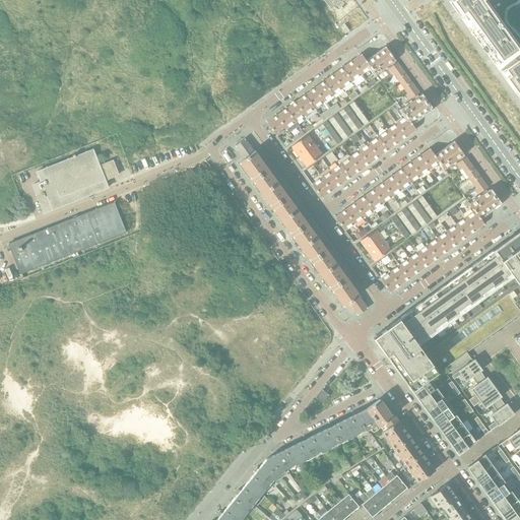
[(452,0),(461,12),(498,63),(503,69),(519,93),(519,52),(481,0),(452,0)]
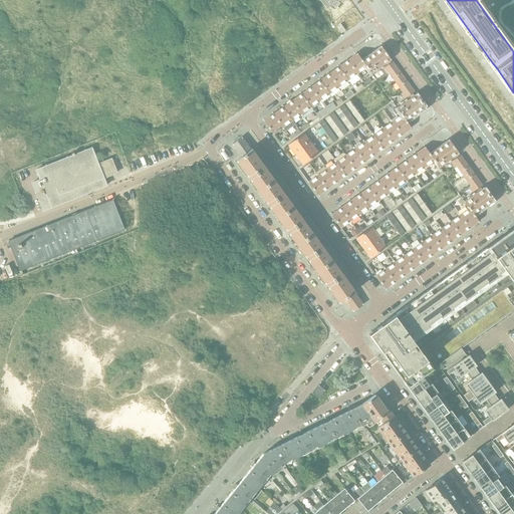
[(341,24),(337,27),(341,33),(345,31),(341,24)]
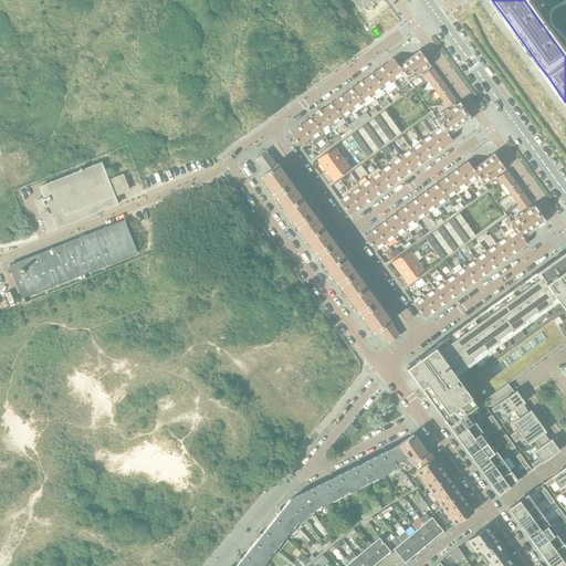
[(430,66),(420,52),(399,66),(405,75),(409,81),(430,66)]
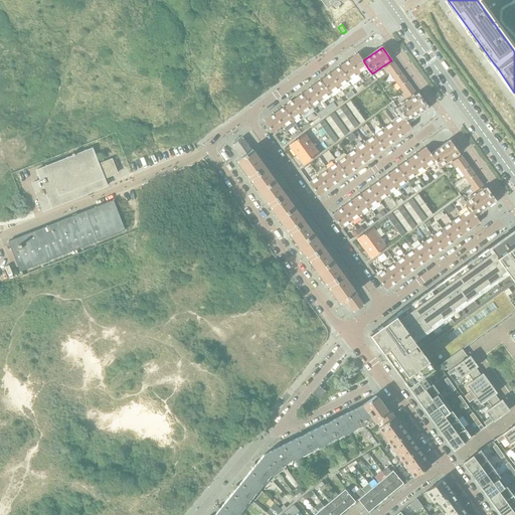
[(368,68),(363,60),(358,54),(348,61),(358,73),(366,67),(367,69),(368,68)]
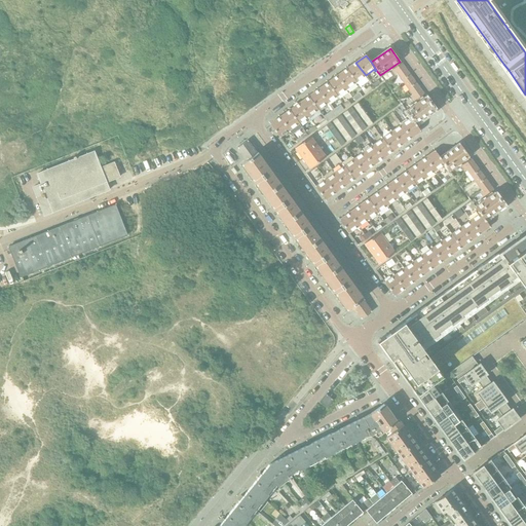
[(366,75),(355,63),(346,70),(355,82),(365,76),(366,77),(367,76),(366,75)]
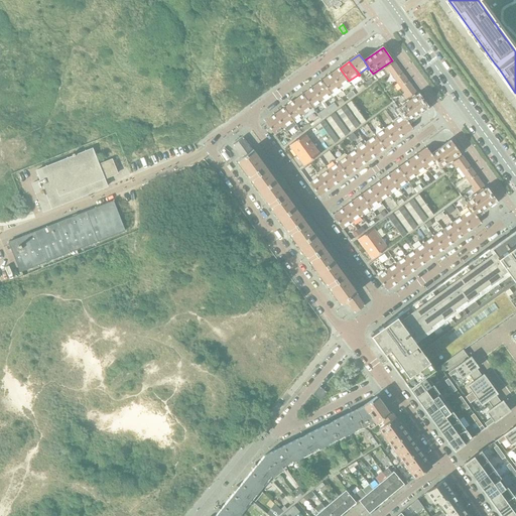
[(404,78),(394,62),(383,70),(386,75),(388,74),(396,84),(404,78)]
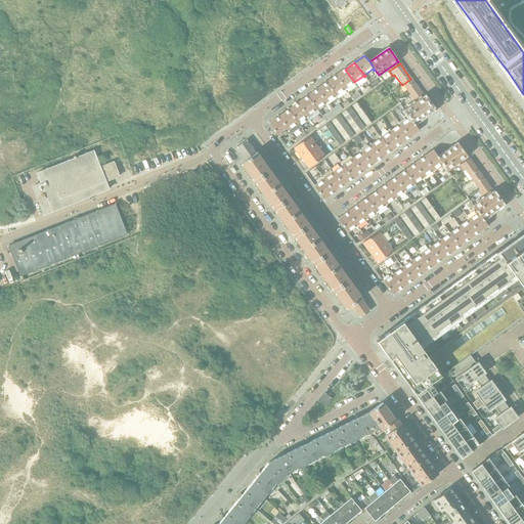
[(354,82),(345,70),(336,76),(345,89),(345,88),(353,83),(354,84),(355,83),(354,82)]
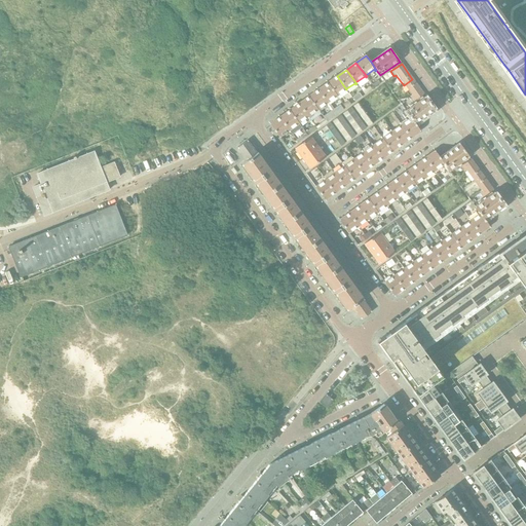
[(346,89),(337,76),(328,83),(337,96),(345,89),(346,91),(347,90),(346,88),(346,89)]
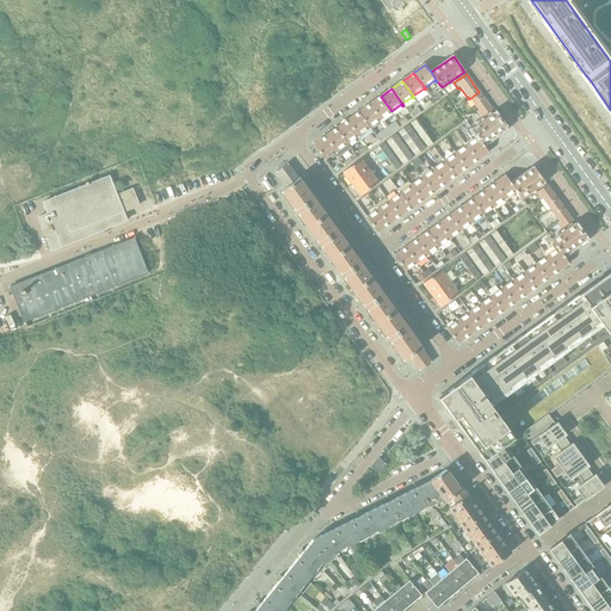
[(492,110),(479,92),(469,99),(477,110),(475,112),(475,113),(480,118),(492,110)]
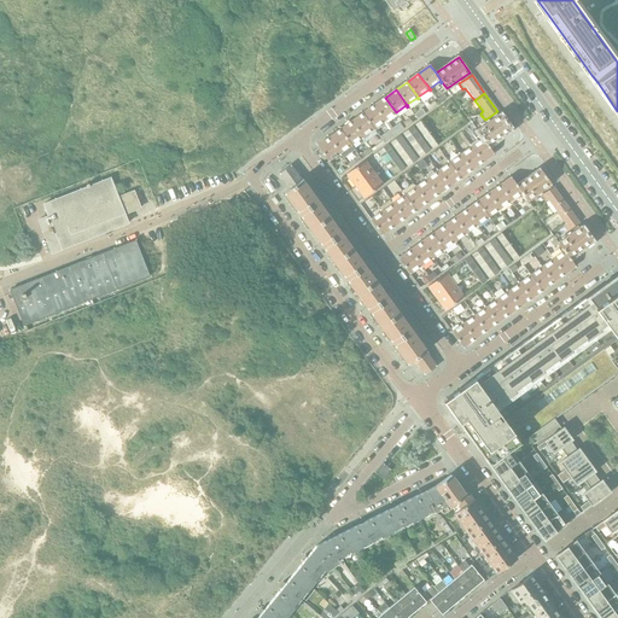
[(397,115),(396,112),(385,98),(373,106),(384,121),(395,114),(396,116),(397,115)]
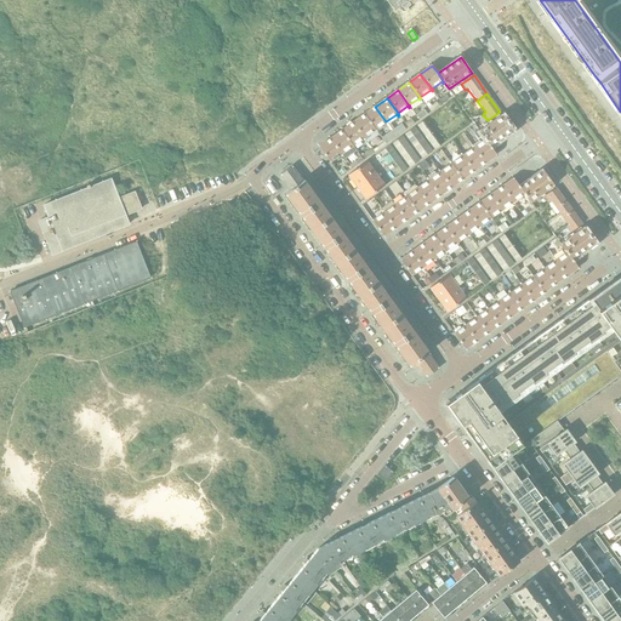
[(431,112),(439,106),(437,102),(431,106),(428,102),(426,104),(428,107),(428,108),(431,112)]
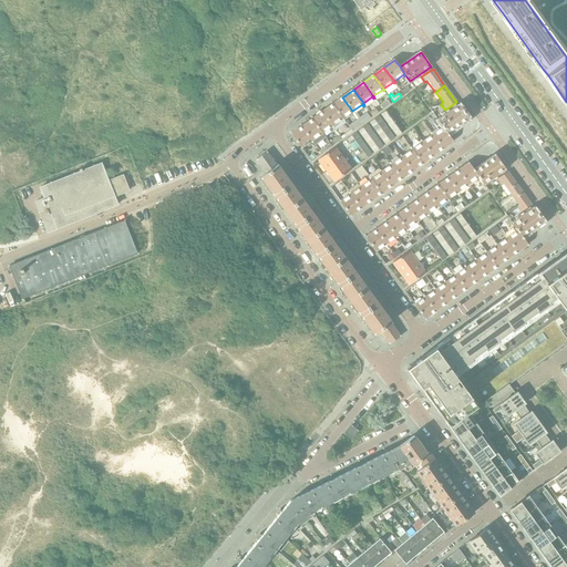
[(352,111),(342,98),(332,104),(342,119),(351,112),(352,114),(354,113),(352,111)]
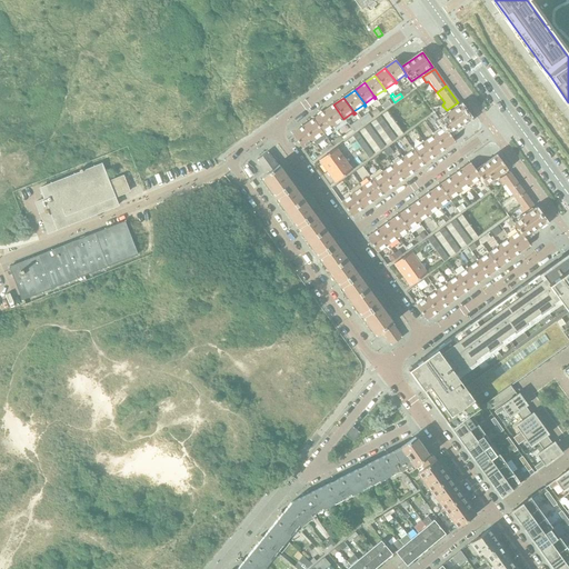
[(385,110),(392,105),(389,100),(381,106),(385,110)]
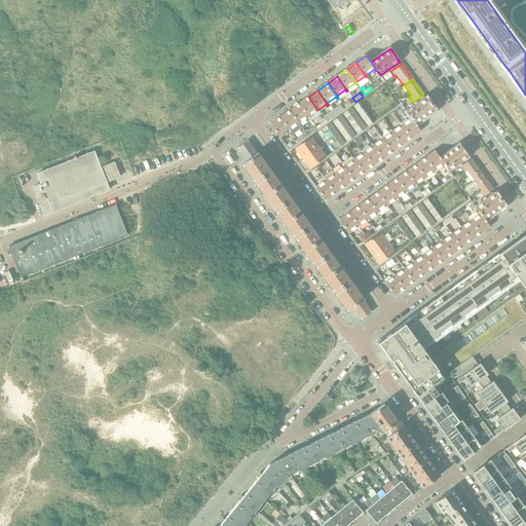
[(317,110),(308,97),(299,104),(308,116),(316,111),(317,112),(318,111),(317,110)]
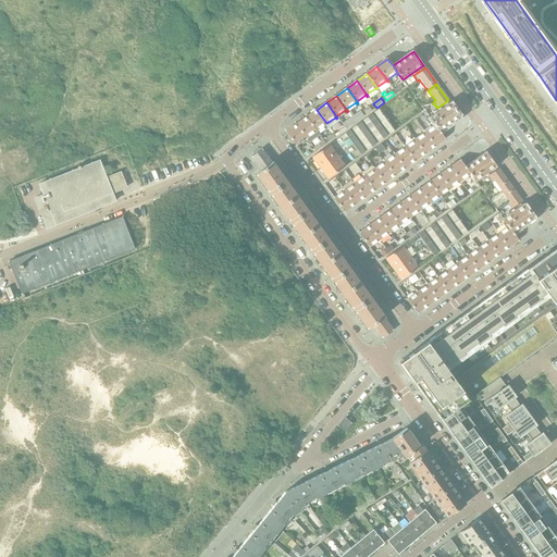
[(441,132),(461,116),(450,102),(430,118),(434,123),(441,132)]
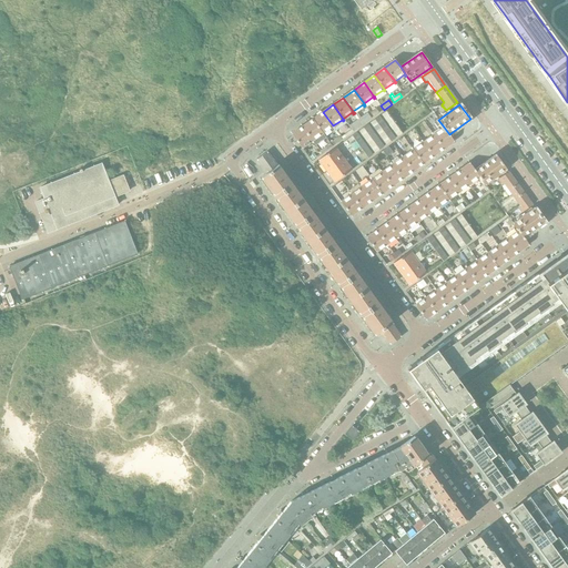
[(333,125),(323,112),(313,120),(323,133),(332,127),(333,129),(334,128),(333,125)]
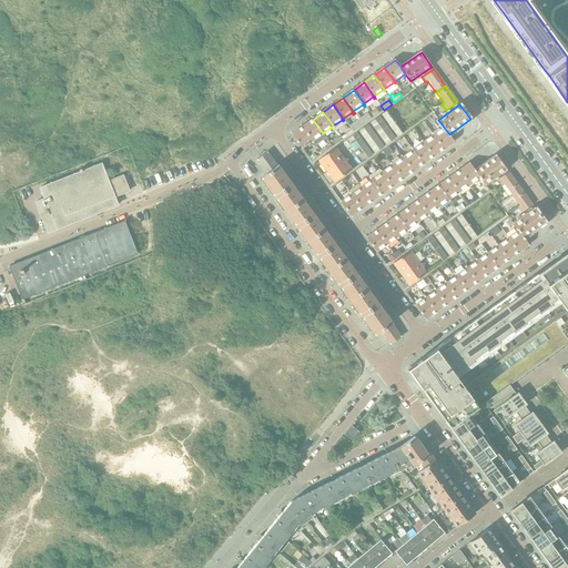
[(323,133),(313,120),(302,127),(313,143),(315,145),(326,138),(323,133)]
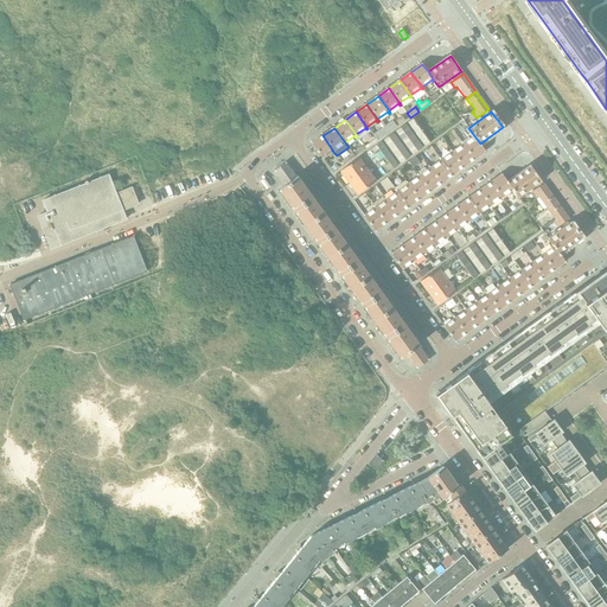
[(485,152),(481,146),(480,144),(473,134),(472,135),(473,138),(464,145),(474,160),(485,152)]
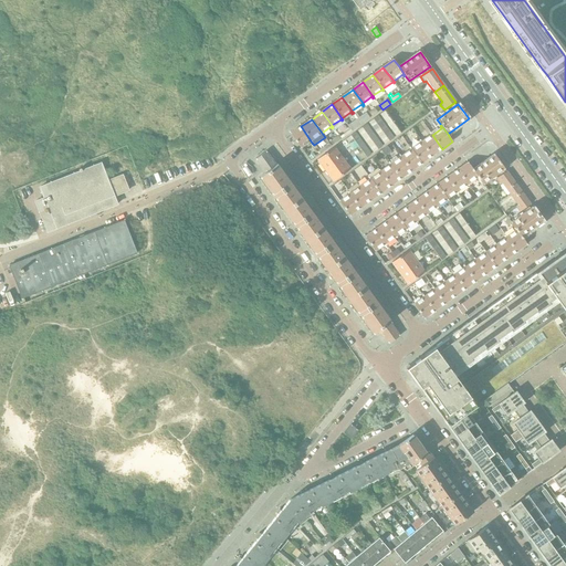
[(312,143),(301,126),(291,134),(301,148),(310,142),(311,144),(312,143)]
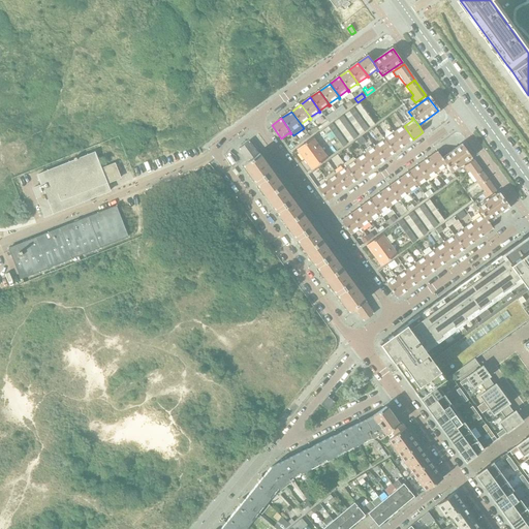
[(413,139),(404,126),(403,124),(402,125),(403,127),(395,133),(403,146),(413,139)]
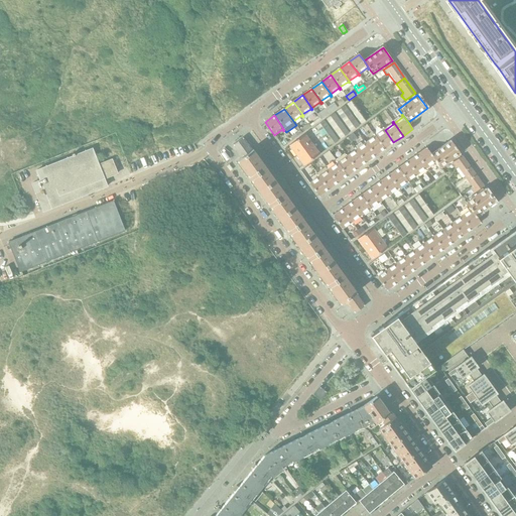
[(393,142),(385,130),(383,128),(382,129),(383,131),(375,136),(384,149),(393,142)]
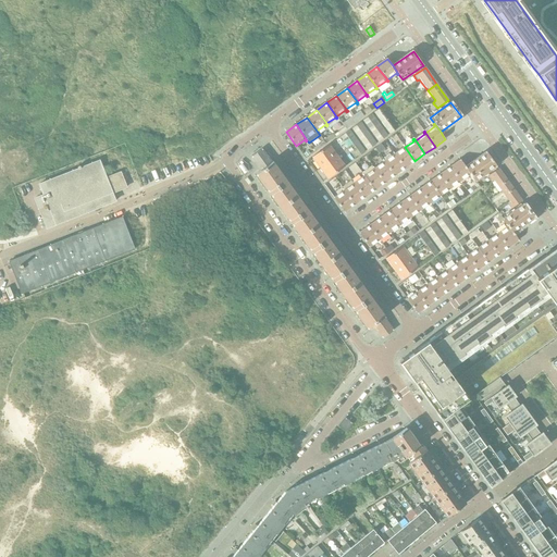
[(381,145),(375,149),(379,153),(385,149),(381,145)]
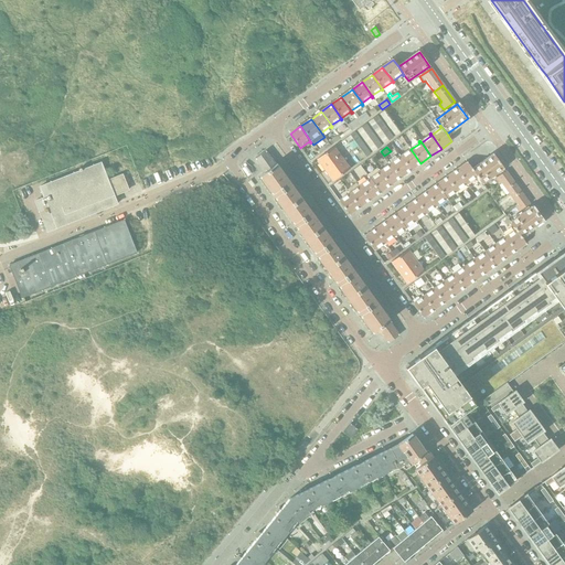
[(420,163),(411,149),(409,147),(408,148),(409,150),(401,157),(411,171),(420,163)]
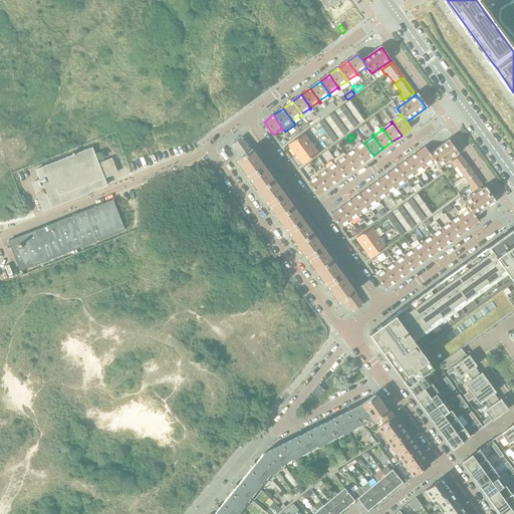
[(295,156),(311,145),(303,135),(288,146),(295,156)]
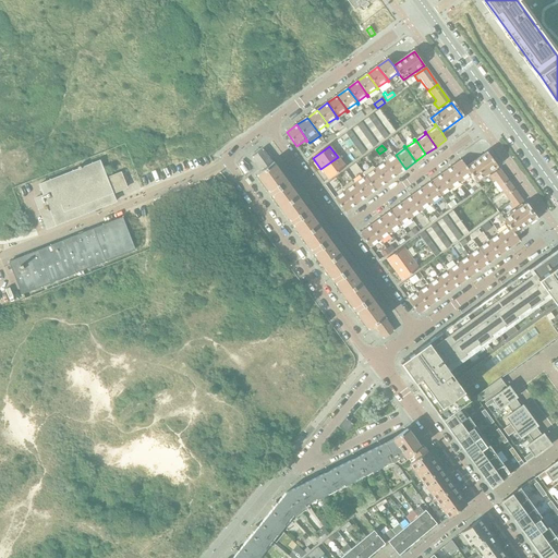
[(273,164),(263,149),(252,157),(261,169),(262,171),(273,164)]
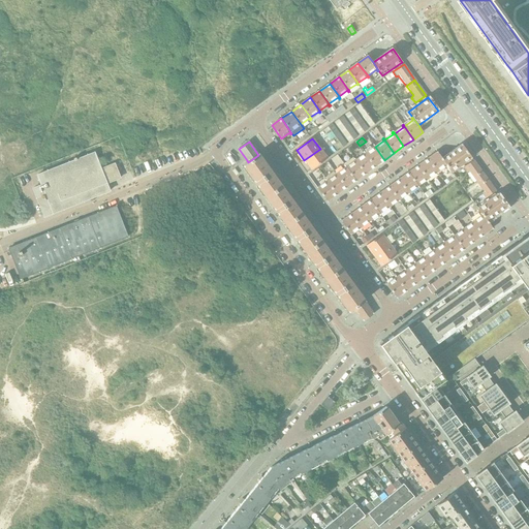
[(384,160),(375,147),(374,145),(373,146),(374,148),(366,154),(375,166),(384,160)]
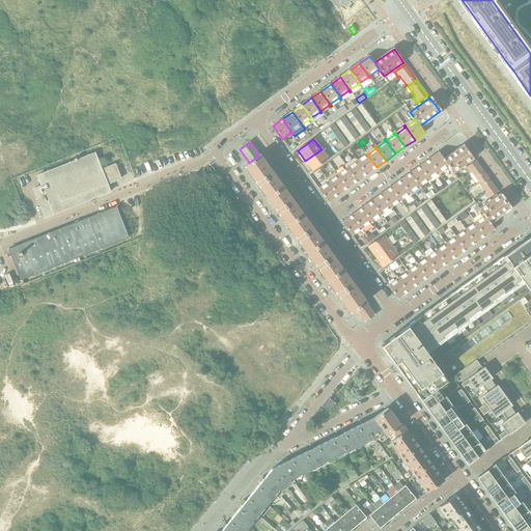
[(453,173),(474,159),(464,145),(444,160),(449,167),(453,173)]
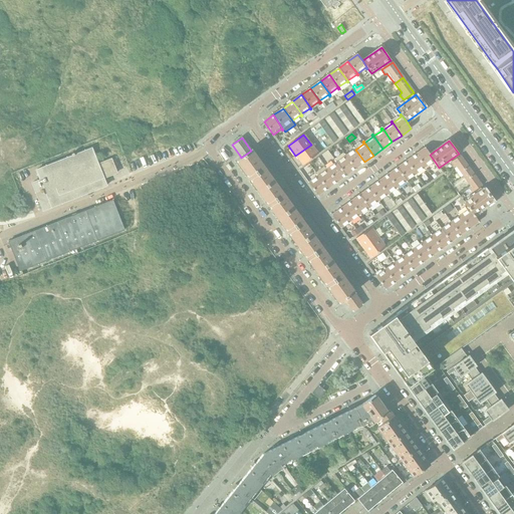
[(303,166),(318,155),(311,145),(295,156),(303,166)]
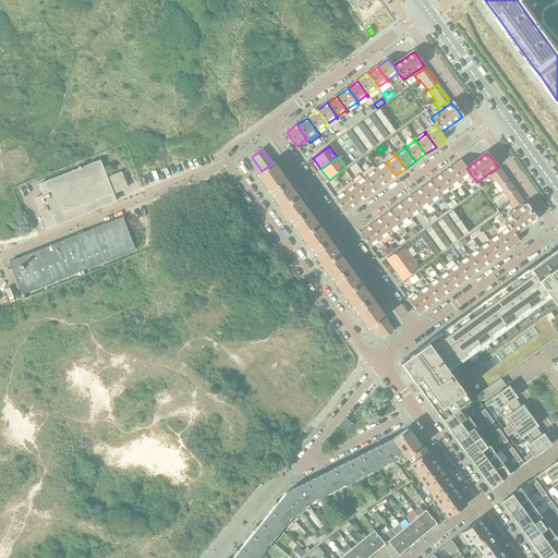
[(113,194),(107,178),(100,160),(38,184),(43,195),(34,198),(46,230),(117,202),(113,194)]
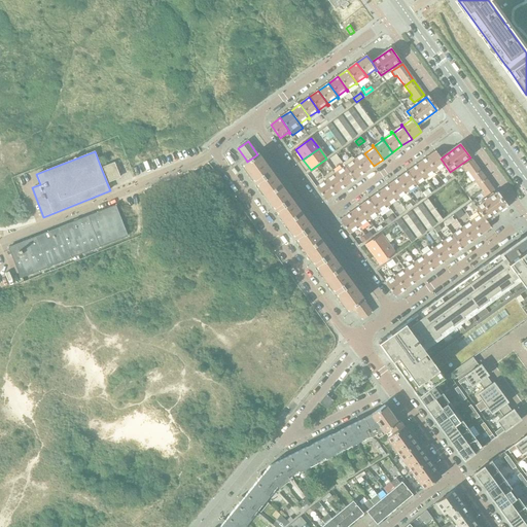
[(374,166),(364,153),(363,151),(361,152),(363,154),(354,160),(363,173),(374,166)]
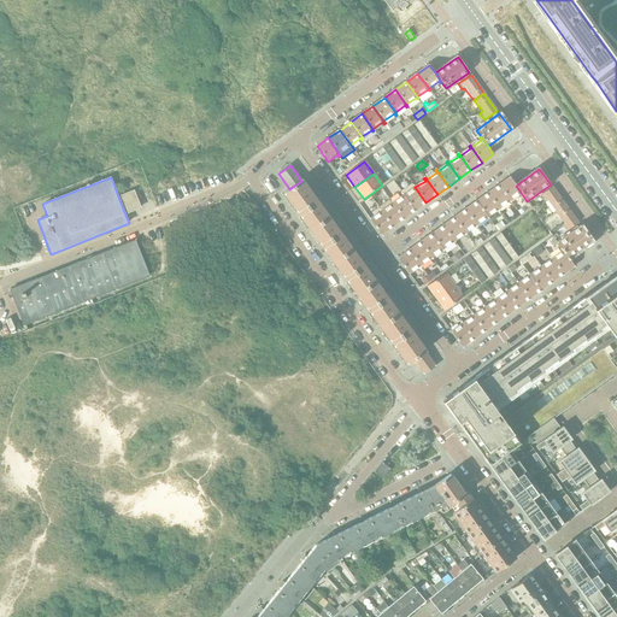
[(522,194),(516,186),(510,177),(499,186),(510,200),(519,193),(521,195),(522,194)]
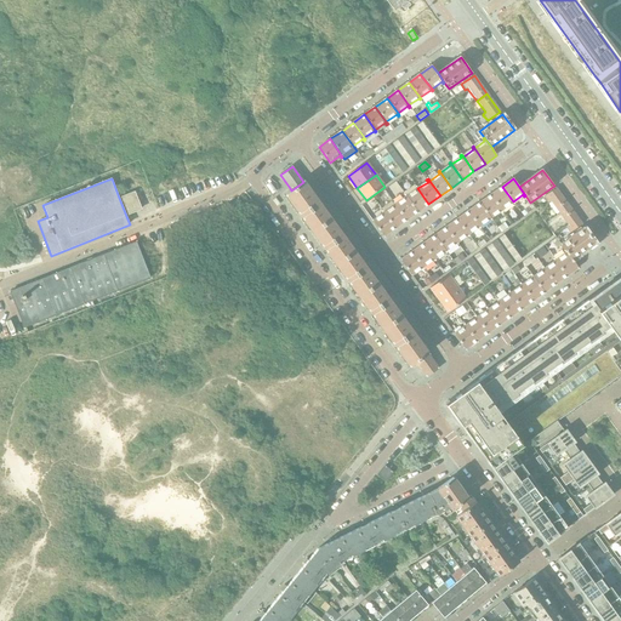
[(331,218),(305,181),(303,182),(291,191),(285,194),(312,233),(331,218)]
